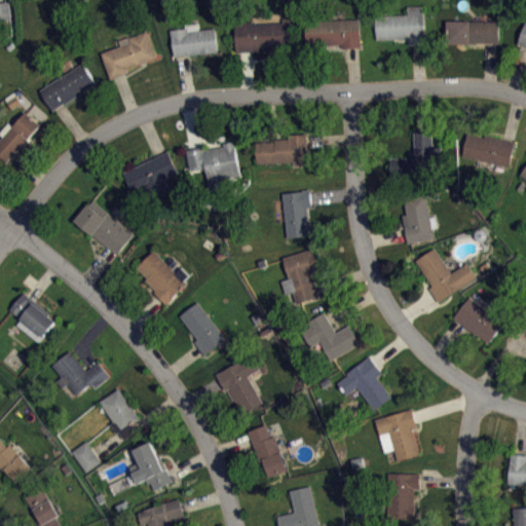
[(0,0),(0,20),(11,19),(8,0),(0,0)]
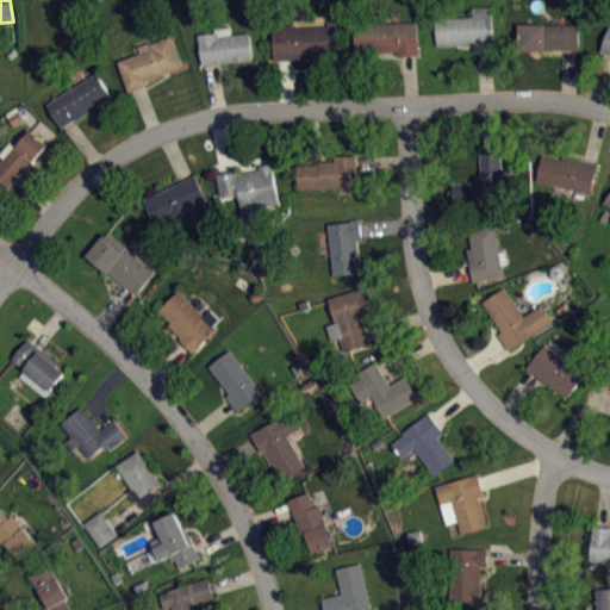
[(437,45),(474,43),(474,50),(495,49),(492,5),(474,6),(474,17),(435,18),(437,45)]
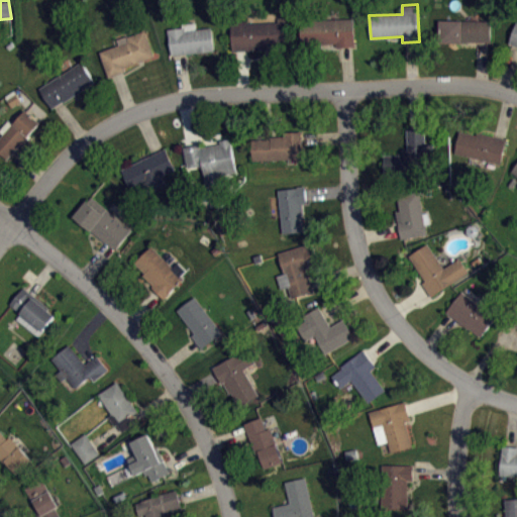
[(287,16),(287,45),(270,45),(270,49),(233,50),(231,20),(249,19),(249,22),(278,21),(278,16),(287,16)]
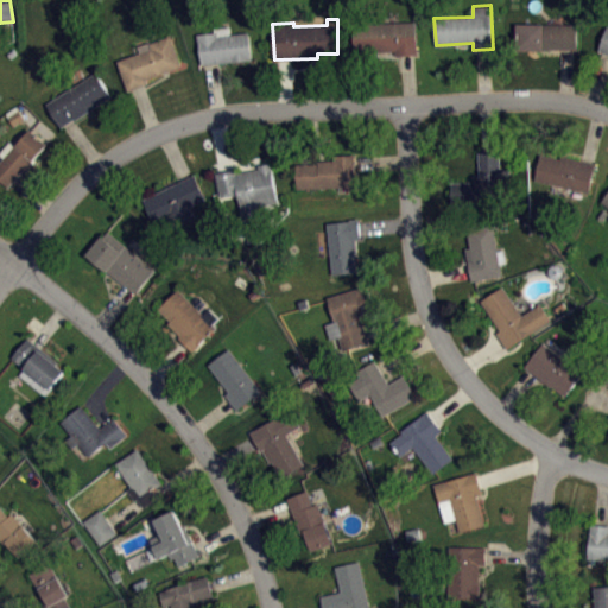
[(397,50),(397,55),(418,54),(416,20),(353,24),(354,52),(397,50)]
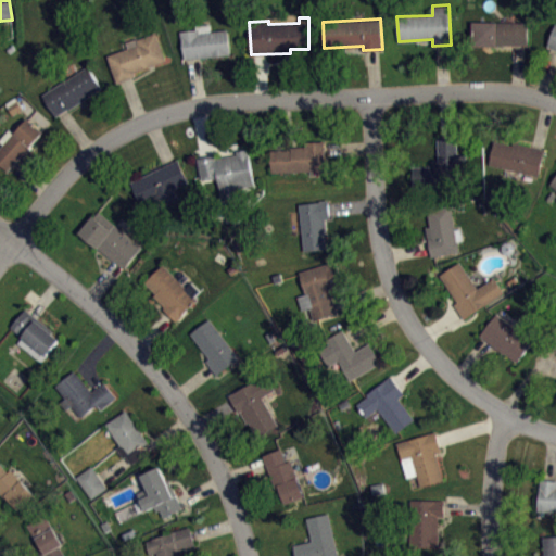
[(474,22),(474,46),(528,45),(528,21),(474,22)]
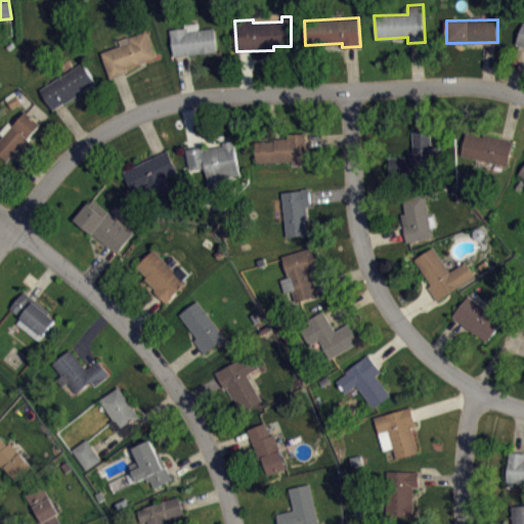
[(170,29),(171,37),(172,37),(174,55),(218,50),(215,27),(188,30),(187,27),(170,29)]
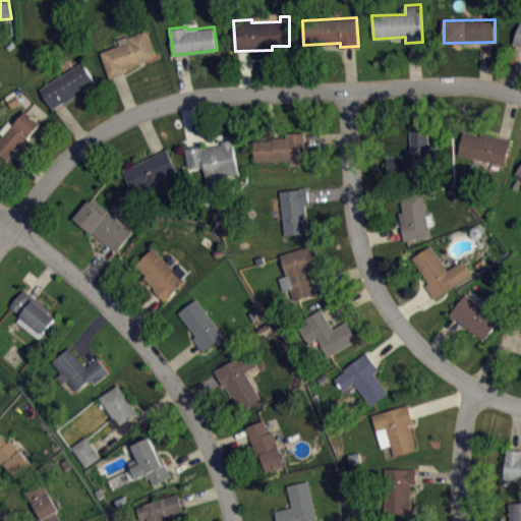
[(110,77),(128,70),(126,66),(156,56),(147,30),(99,47),(110,77)]
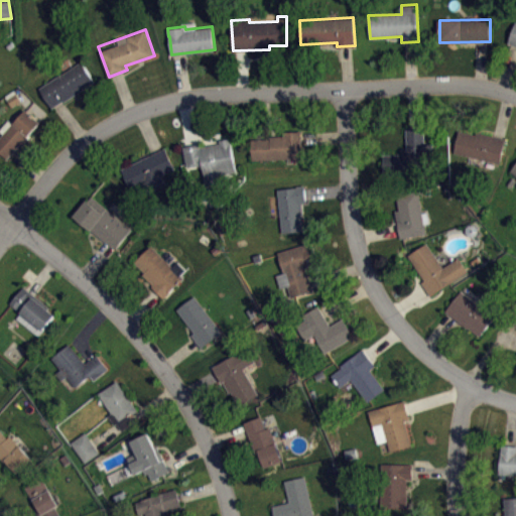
[(39,87),(51,107),(63,100),(65,101),(95,81),(81,60),(39,87)]
